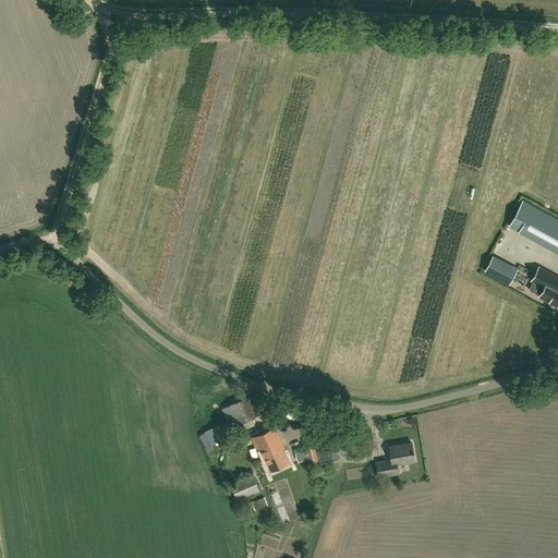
[(557,219),(523,201),(509,226),(557,253),(557,219)]
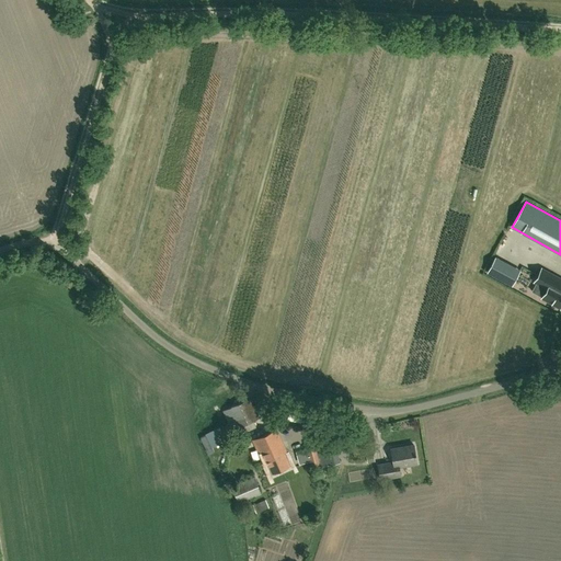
[(495,258),(488,273),(511,285),(519,271),(495,258)]
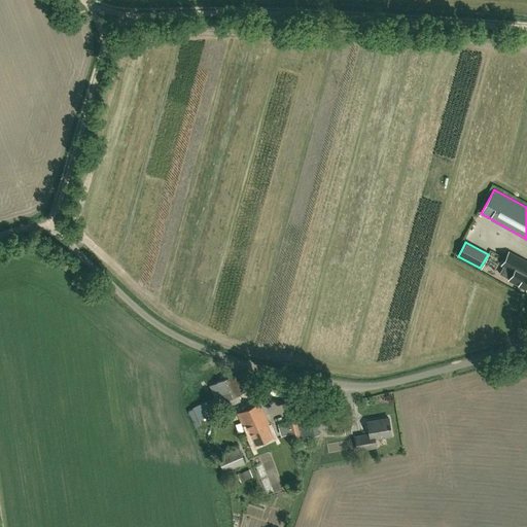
[(526,261),(508,252),(502,265),(514,271),(508,280),(526,289),(526,261)]
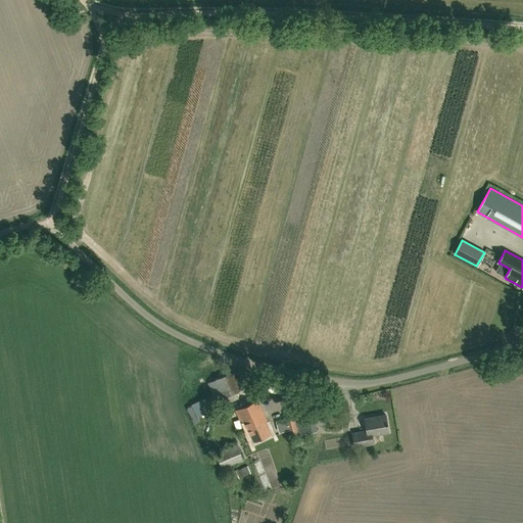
[(218,406),(238,397),(228,374),(207,382),(218,406)]
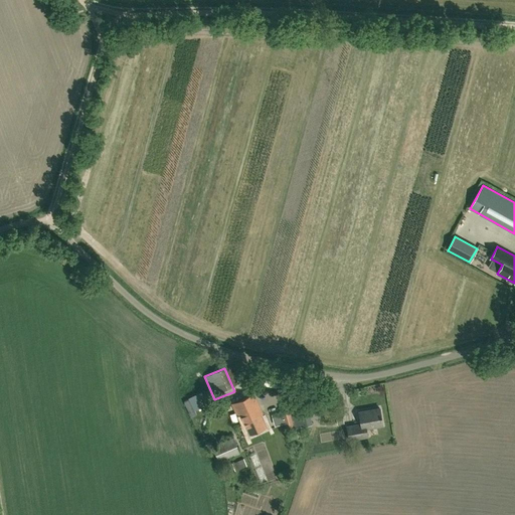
[(276,387),(279,379),(266,376),(264,384),(276,387)]
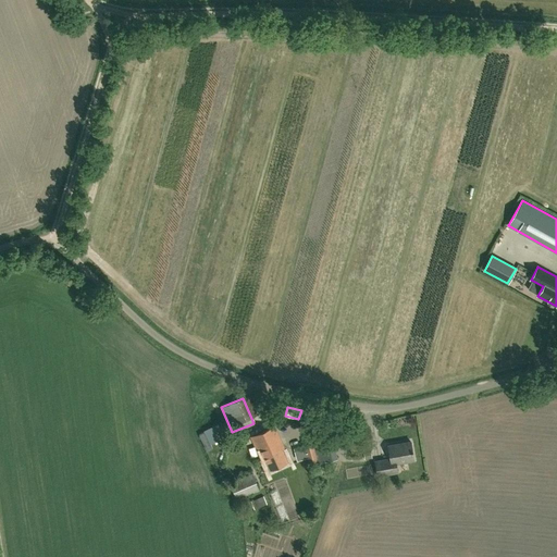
[(274,453),(265,457),(271,470),(287,462),(281,449),(284,447),(274,426),(264,431),(274,453)]
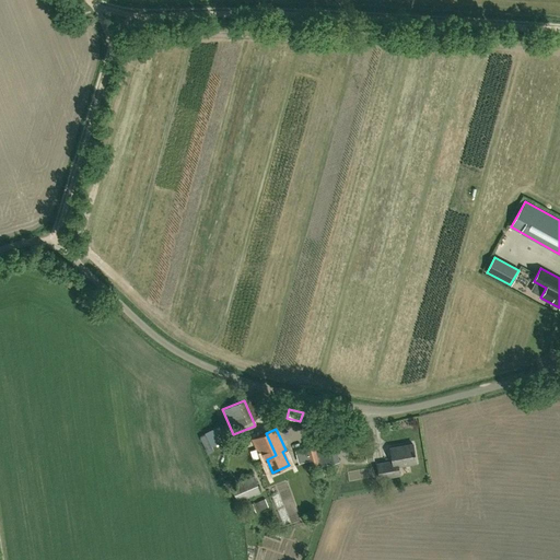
[(263,461),(267,459),(276,455),(266,433),(253,440),(263,461)]
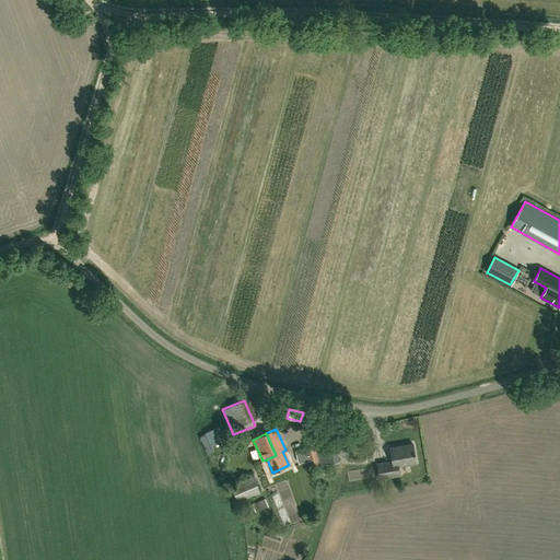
[(334,439),(305,446),(312,467),(322,465),(322,466),(339,461),(334,439)]
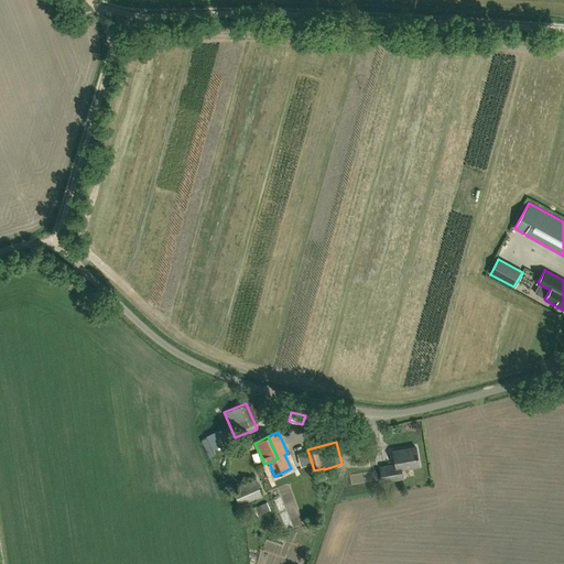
[(401,468),(419,465),(415,447),(393,452),(396,465),(380,467),(382,481),(402,478),(401,468)]
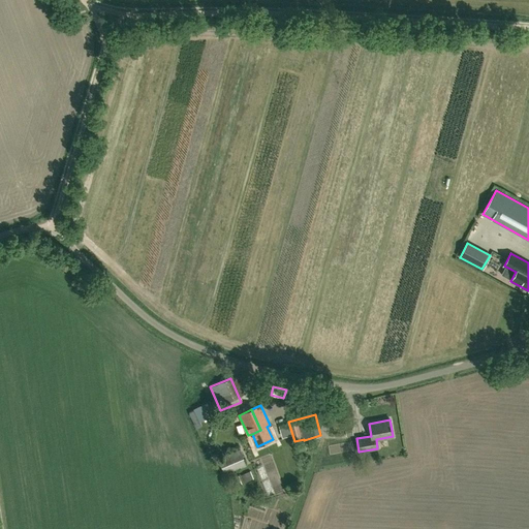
[(304,441),(296,444),(299,455),(306,453),(304,441)]
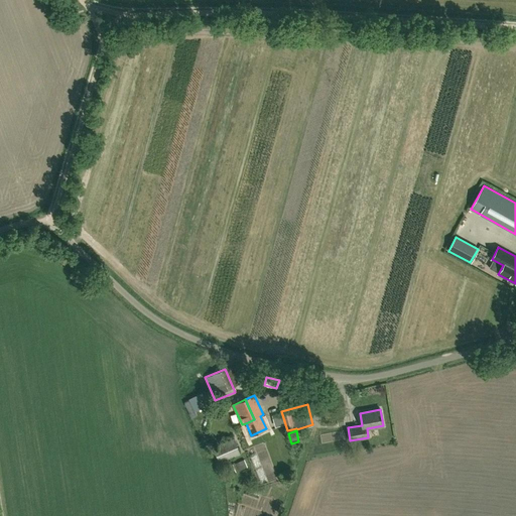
[(231,463),(229,459),(240,454),(234,438),(213,447),(219,463),(220,463),(221,467),(231,463)]
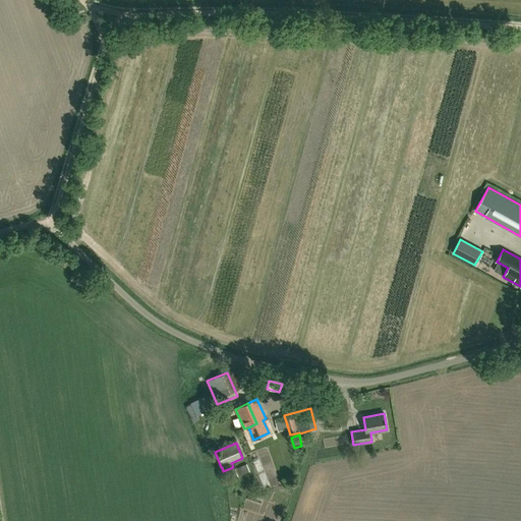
[(282,449),(254,457),(263,487),(281,482),(278,472),(288,470),(282,449)]
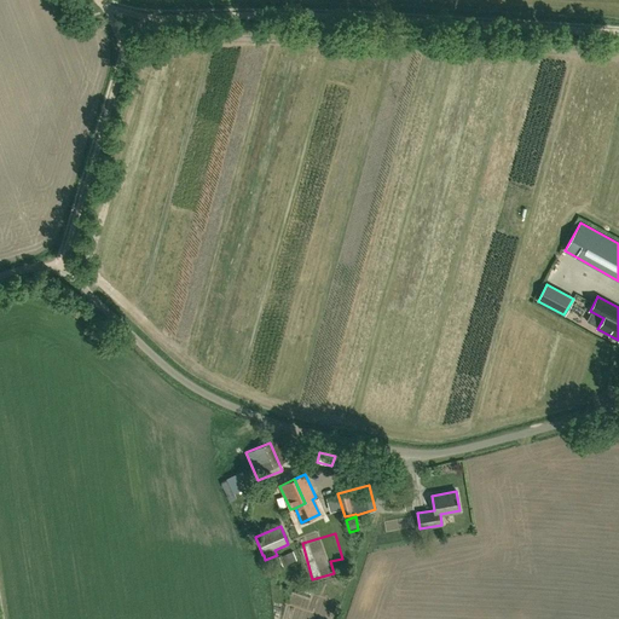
[(293,550),(279,556),(282,565),(296,559),(293,550)]
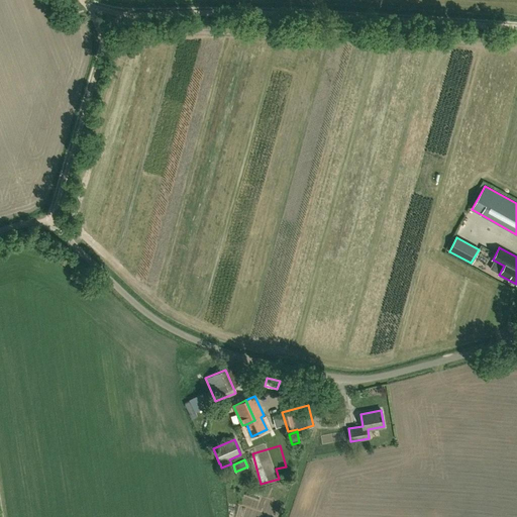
All buildings are outlined.
